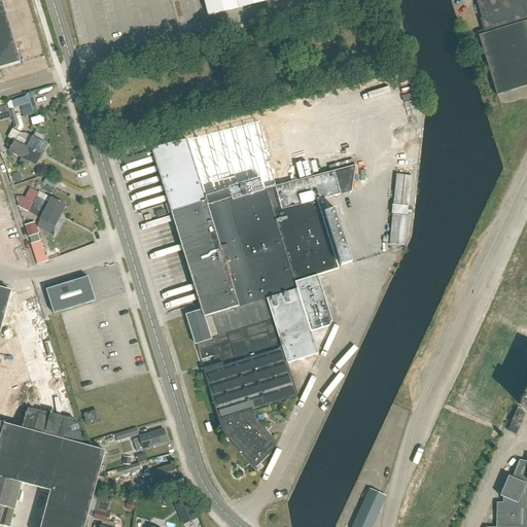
[(0,0),(0,69),(20,64),(0,0)]
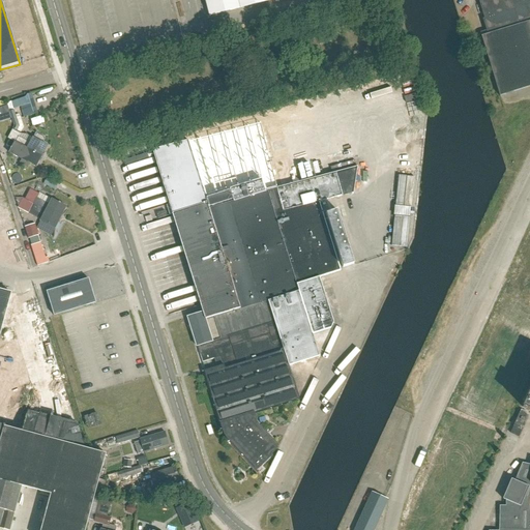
[(205,0),(209,16),(271,0),(205,0)]
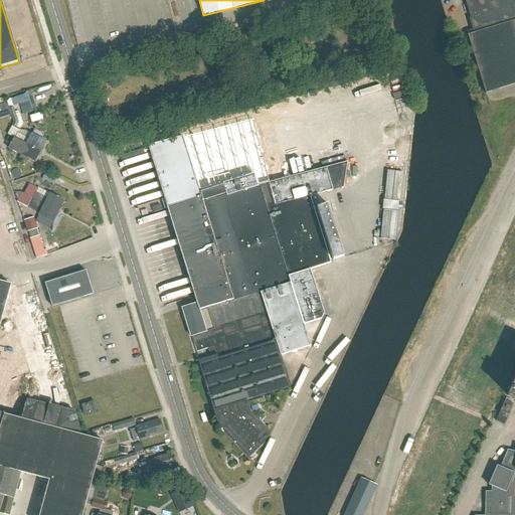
[(474,30),(467,32),(486,94),(514,84),(514,16),(514,15),(514,0),(466,0),(472,19),(470,19),(474,30)]
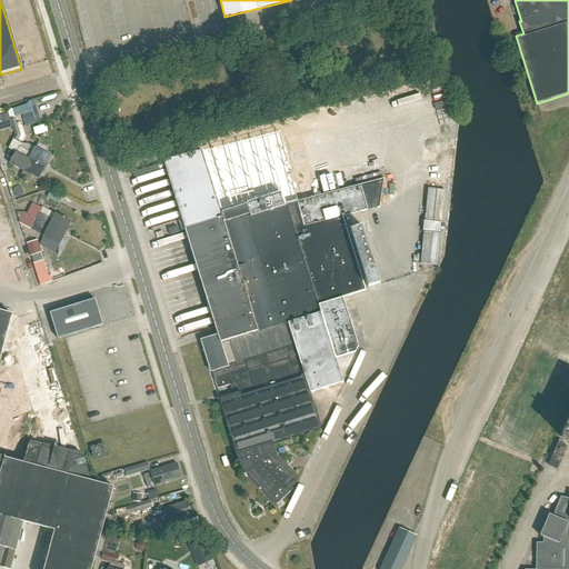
[(26,40),(18,41),(20,56),(28,55),(26,40)]
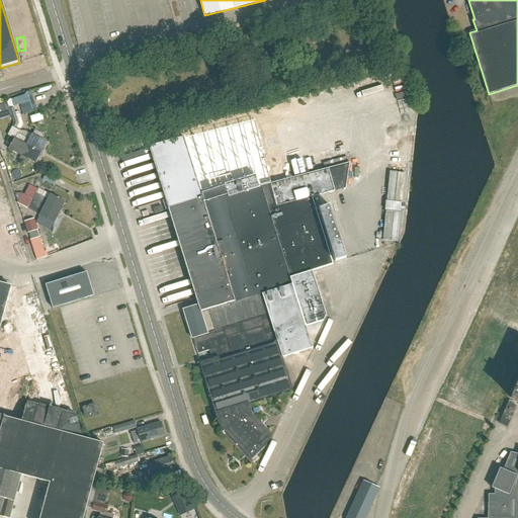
[(116,73),(126,71),(124,64),(114,66),(116,73)]
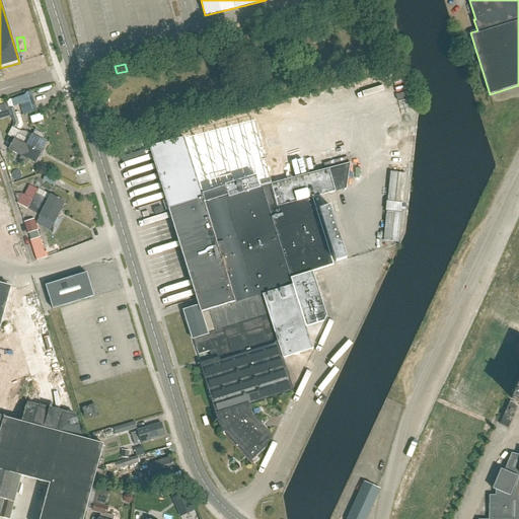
[(25,115),(39,110),(33,96),(32,91),(27,92),(25,95),(12,99),(14,106),(21,104),(25,115)]
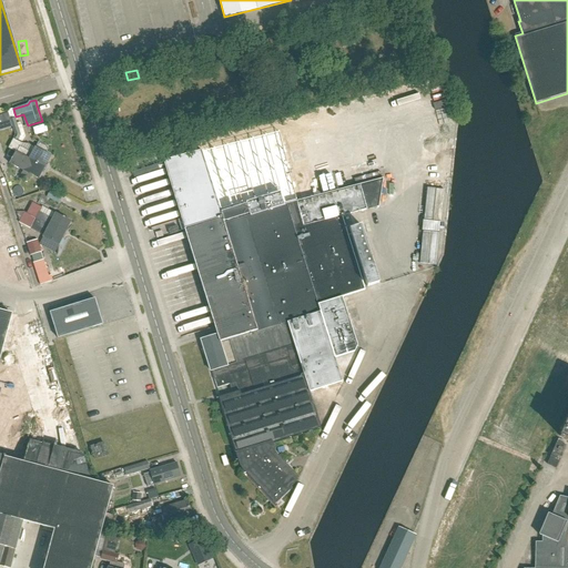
[(8,113),(0,115),(0,127),(11,124),(8,113)]
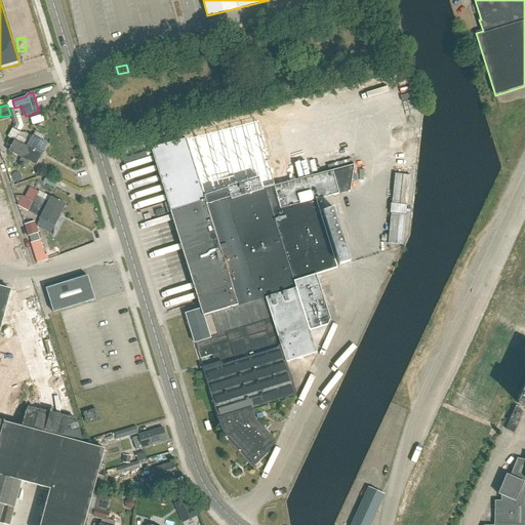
[(14,109),(9,111),(14,125),(13,130),(16,131),(19,124),(14,109)]
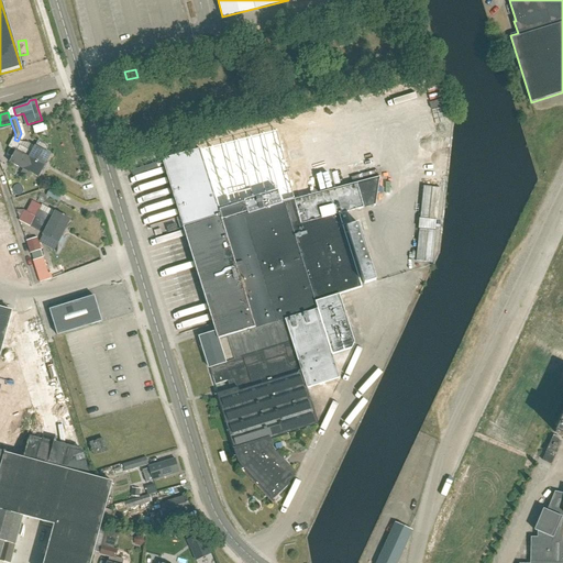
[(217,394),(234,450),(235,455),(240,465),(243,468),(273,499),(288,485),(286,482),(291,476),(293,475),(293,474),(291,472),(291,471),(288,467),(288,466),(273,450),(269,439),(317,424),(306,388),(339,378),(331,355),(351,349),(353,343),(338,295),(361,287),(338,216),(375,206),(379,177),(282,203),(277,190),(279,190),(262,133),(250,136),(267,194),(246,200),(246,202),(219,211),(200,150),(162,159),(179,218),(177,218),(179,229),(184,227),(184,228),(216,333),(199,338),(209,368),(210,367),(216,385),(234,379),(236,388),(217,394)]
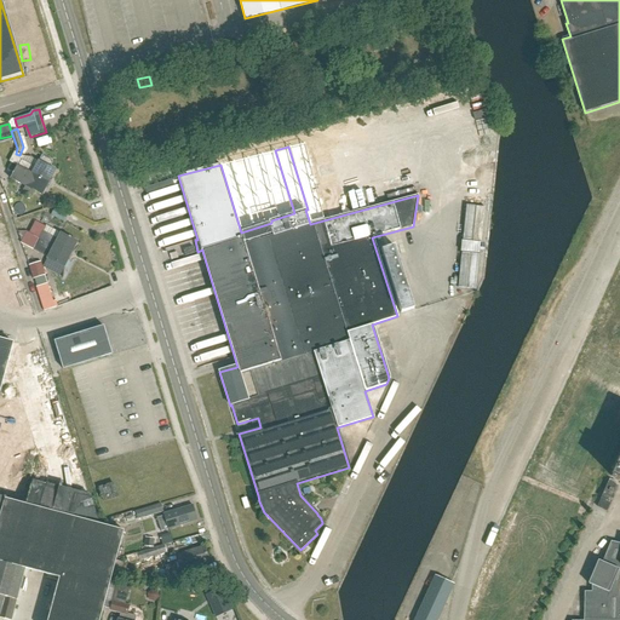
[(16,154),(11,162),(49,183),(56,170),(50,167),(53,161),(41,156),(39,161),(35,167),(30,165),(21,160),(22,156),(19,155),(16,154)]
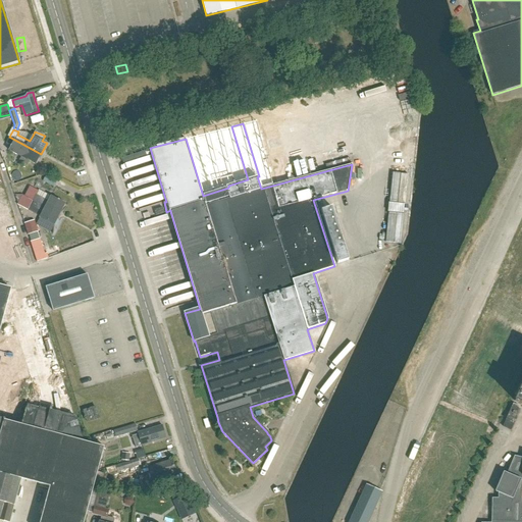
[(9,137),(6,143),(12,146),(9,151),(20,157),(36,164),(41,154),(9,137)]
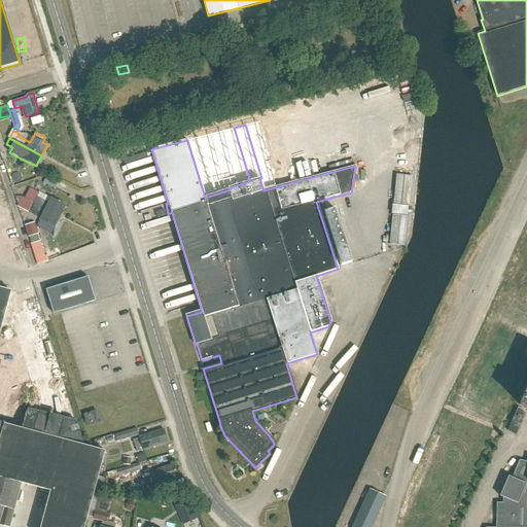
[(55,189),(58,182),(47,176),(43,183),(55,189)]
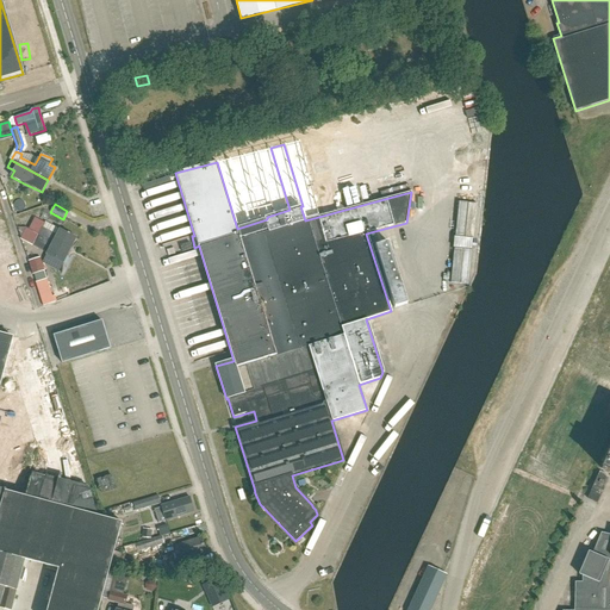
[(69,250),(76,238),(45,222),(44,223),(35,218),(29,229),(38,234),(69,250)]
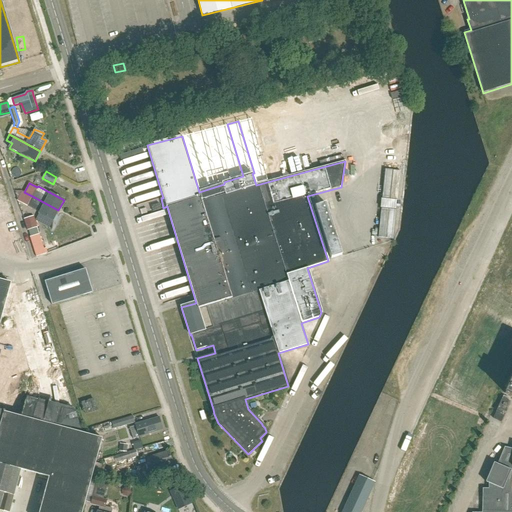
[(39,213),(53,220),(58,210),(32,196),(24,192),(22,191),(17,201),(39,212),(39,213)]
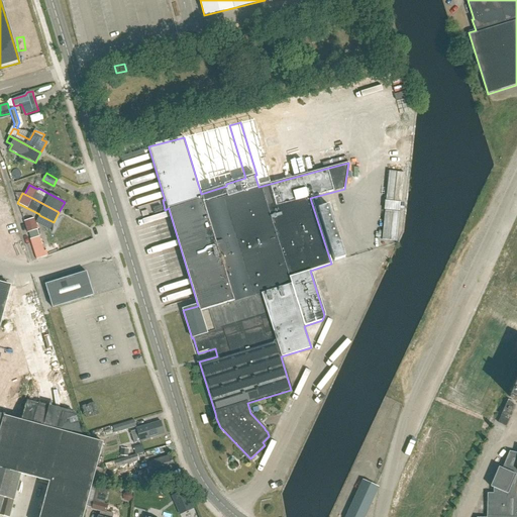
[(37,229),(33,218),(23,221),(27,233),(28,232),(37,229)]
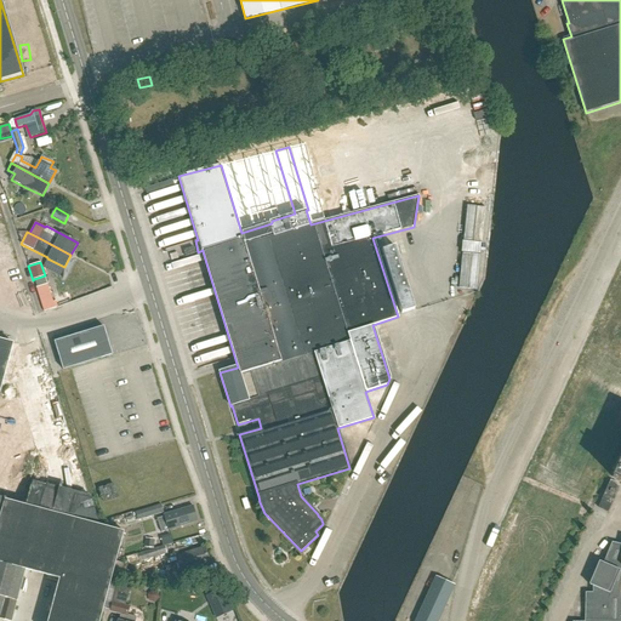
[(45,275),(34,279),(36,288),(47,284),(45,275)]
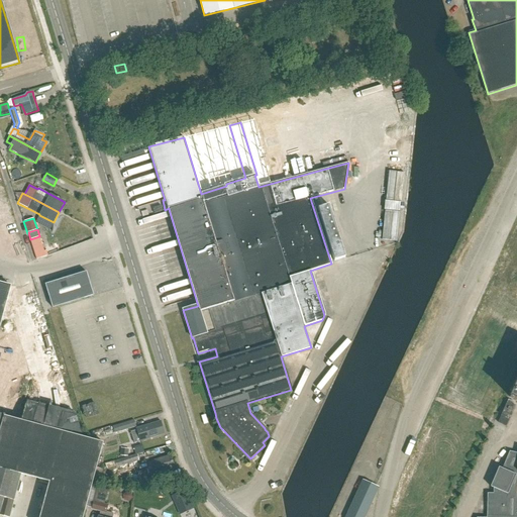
[(49,255),(60,251),(58,246),(47,251),(49,255)]
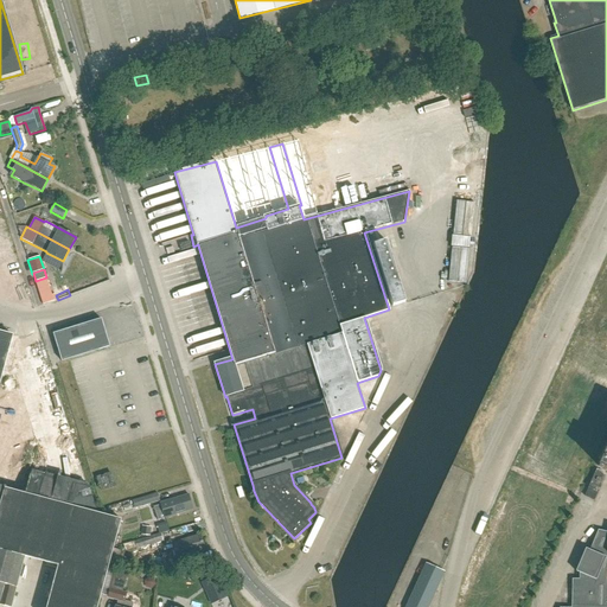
[(52,334),(62,362),(109,347),(101,319),(52,334)]
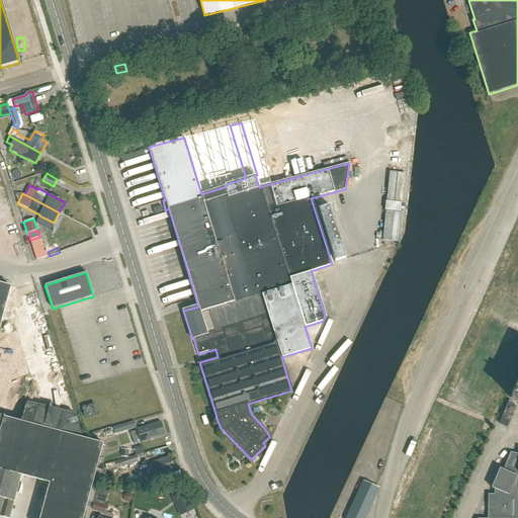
[(0,515),(7,517),(9,517),(21,475),(50,483),(39,517),(83,517),(86,506),(103,444),(83,438),(75,415),(74,414),(26,402),(21,421),(0,414),(0,324),(10,286),(0,283),(0,515)]
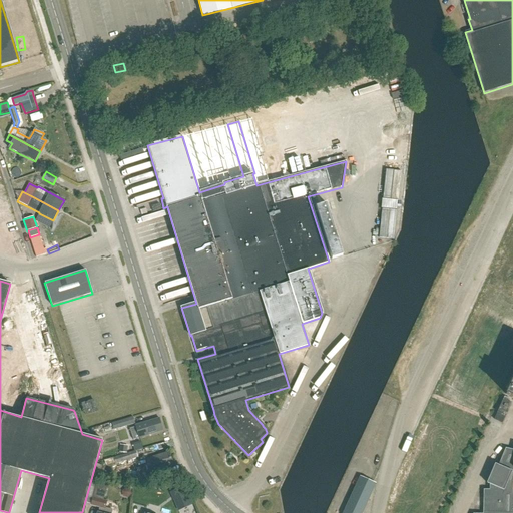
[(502,423),(511,403),(508,402),(509,399),(504,397),(494,420),(502,423)]
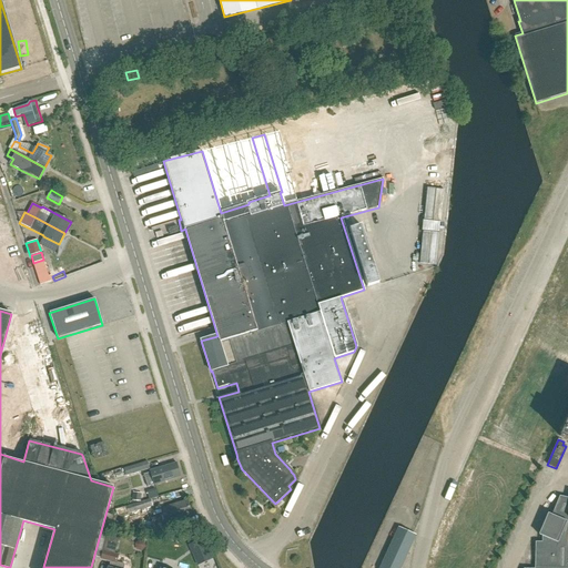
[(94,458),(108,455),(103,443),(91,446),(94,458)]
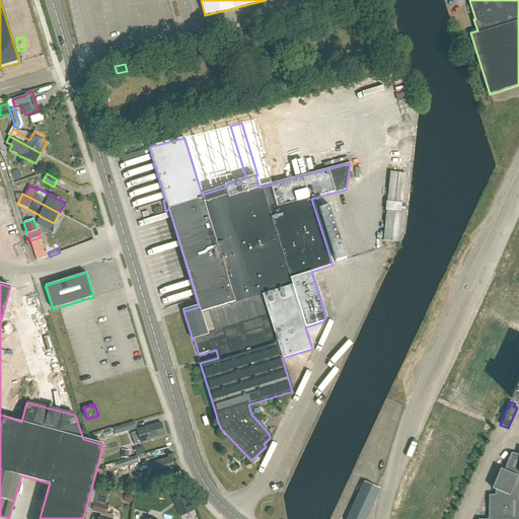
[(117,435),(138,428),(136,422),(115,428),(117,435)]
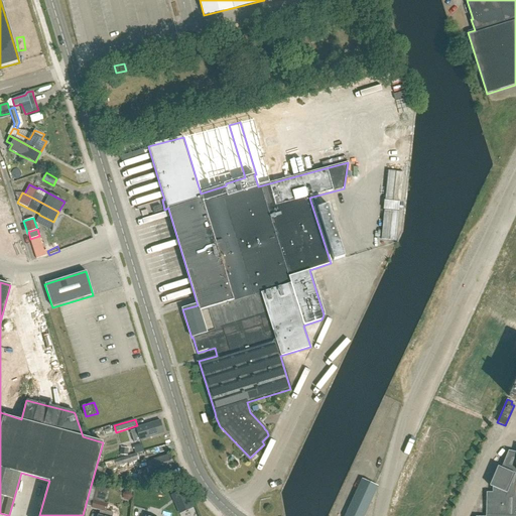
[(136,427),(136,429),(130,431),(134,442),(164,433),(160,420),(136,427)]
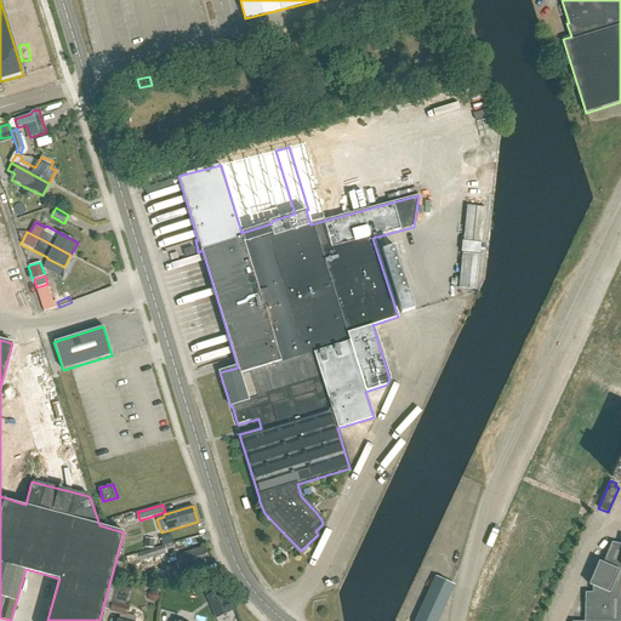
[(585,592),(584,620),(620,620),(620,545),(611,542),(603,563),(599,562),(588,585),(592,586),(592,593),(585,592)]
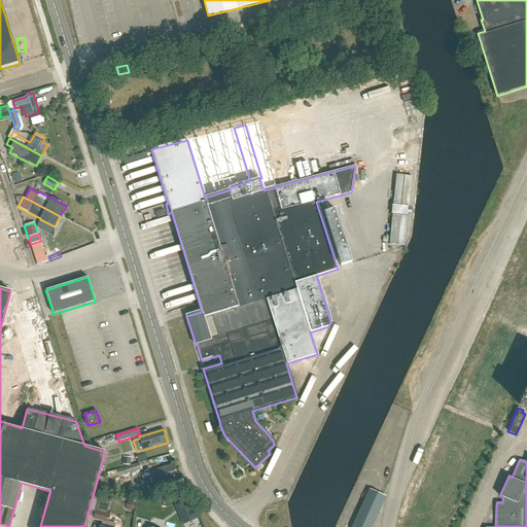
[(153,484),(177,477),(174,464),(150,471),(153,484)]
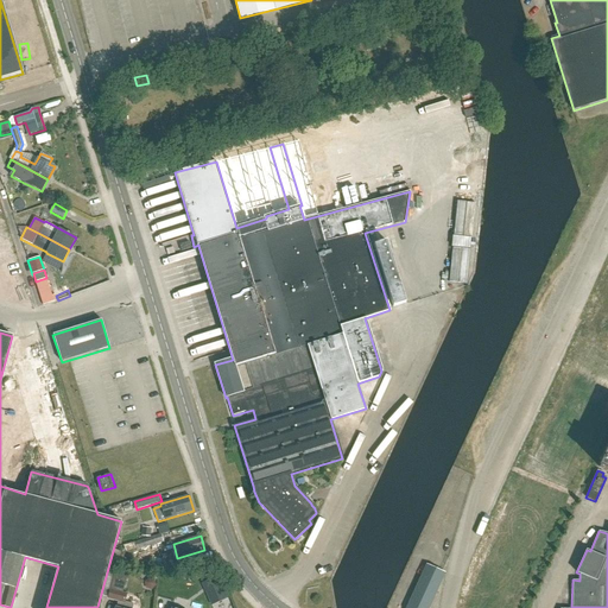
[(184,569),(198,565),(197,559),(183,563),(184,569)]
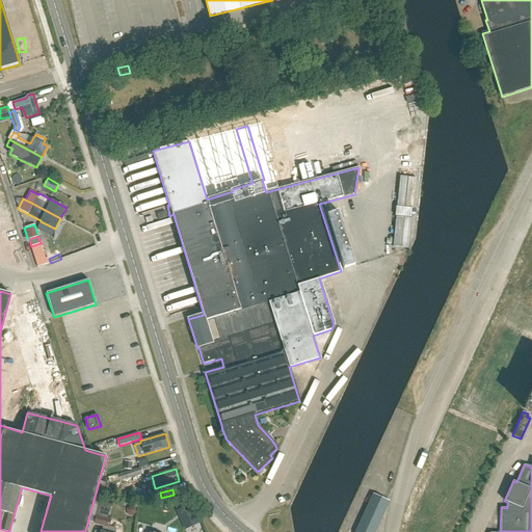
[(374,531),(389,502),(373,495),(355,531),(374,531)]
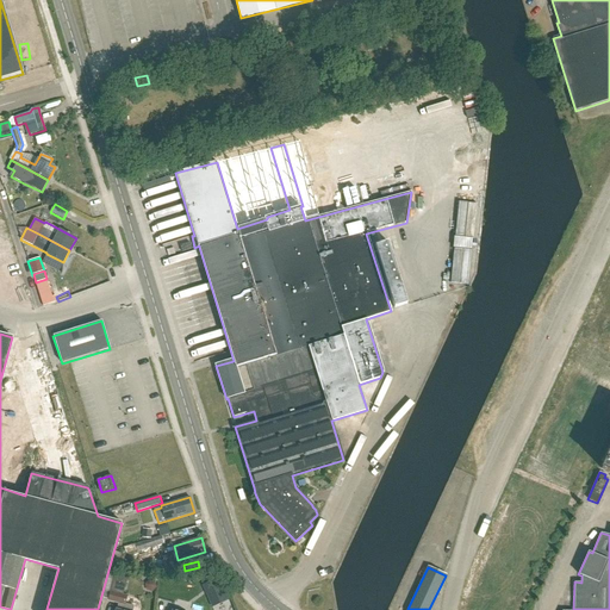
[(131,609),(134,607),(125,604),(128,596),(123,595),(128,578),(114,574),(107,601),(119,603),(117,609),(114,609),(113,609),(131,609)]
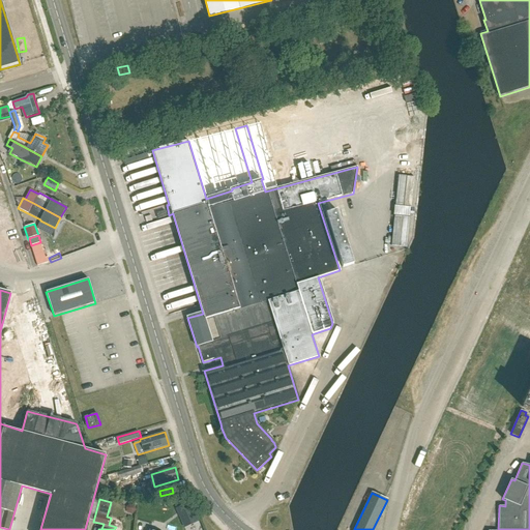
[(129,504),(126,507),(127,512),(131,513),(136,510),(135,506),(129,504)]
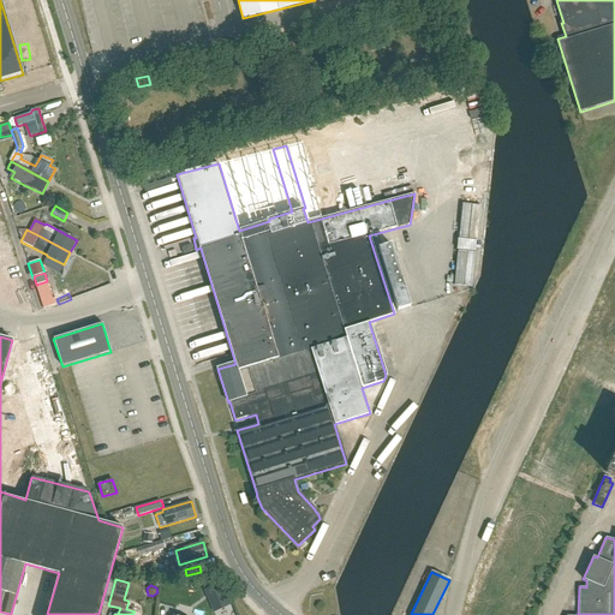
[(212,601),(222,596),(218,585),(207,590),(212,601)]
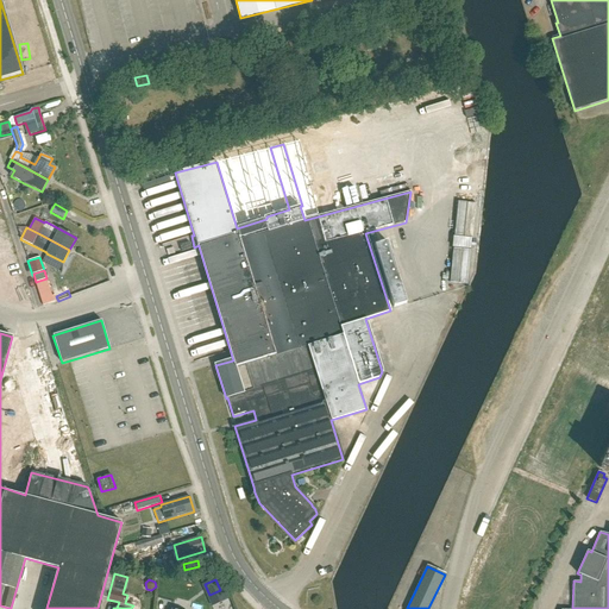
[(176,608),(181,596),(169,594),(168,600),(170,601),(169,608),(173,608),(171,608),(176,608)]
